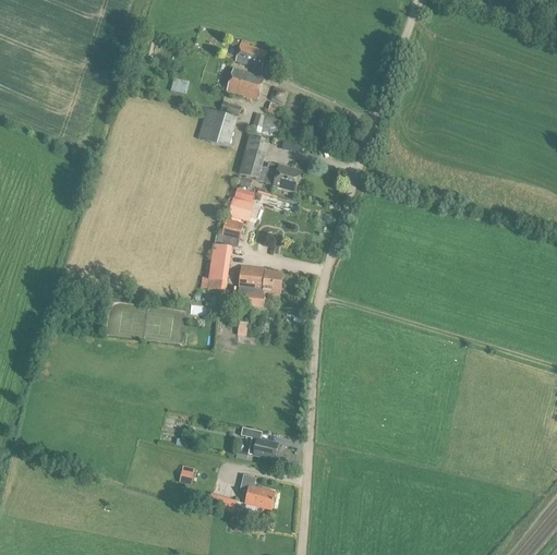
[(266,49),(240,41),(234,60),(261,67),(266,49)]
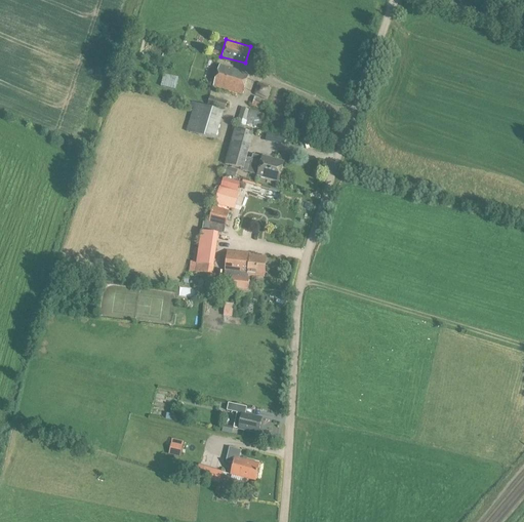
[(212,83),(241,92),(248,71),(219,63),(212,83)]
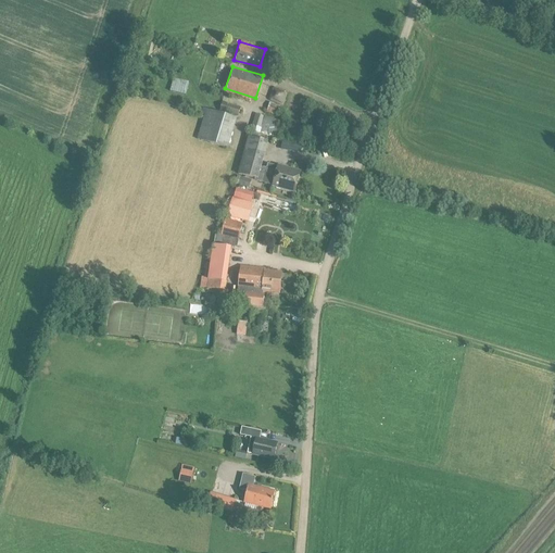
[(185,92),(188,80),(173,76),(169,89),(185,92)]
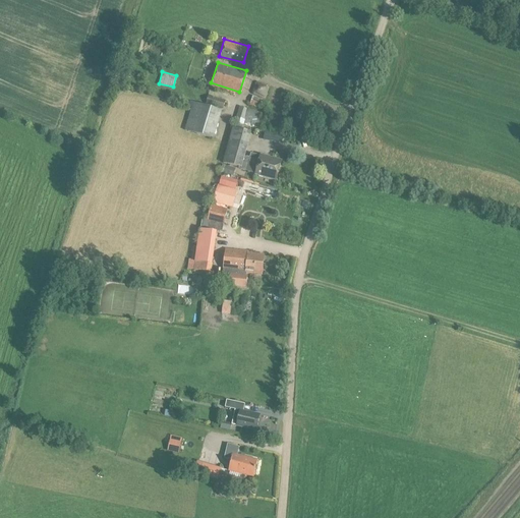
[(222,107),(225,98),(208,93),(206,102),(222,107)]
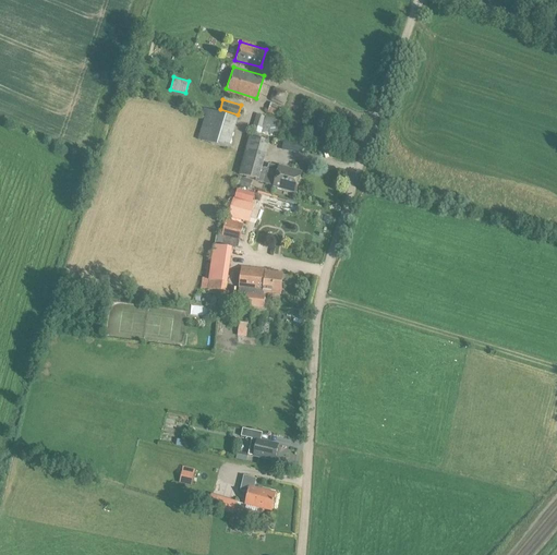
[(227,144),(233,116),(210,110),(204,137),(227,144)]
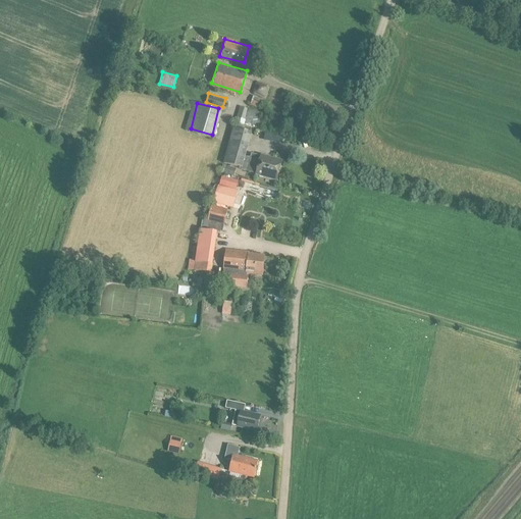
[(252,123),(256,108),(241,104),(237,119),(252,123)]
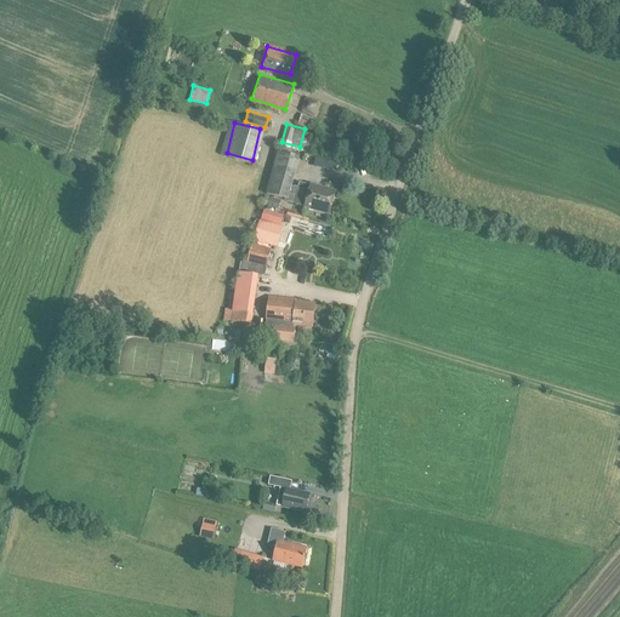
[(277,149),(265,192),(268,193),(273,194),(288,198),(286,199),(293,201),(303,204),(308,188),(303,187),(305,182),(299,180),(297,186),(291,183),(299,155),(280,150),(277,149)]
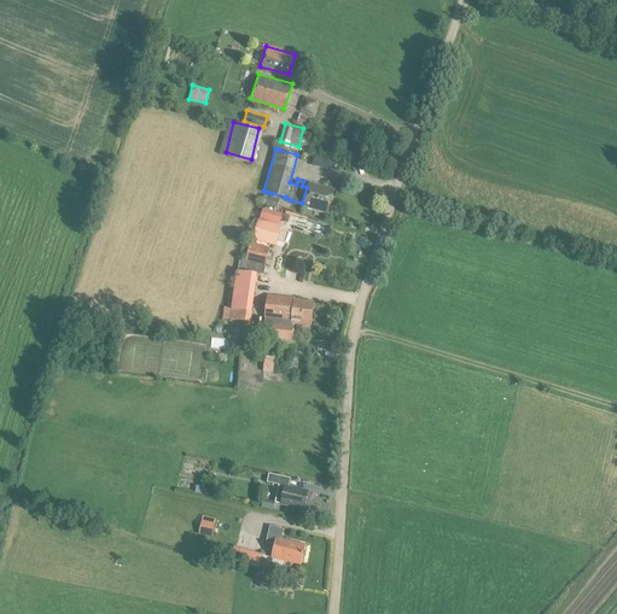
[(302,203),(301,205),(327,212),(333,187),(308,180),(308,182),(303,181),(302,186),(307,187),(302,203)]
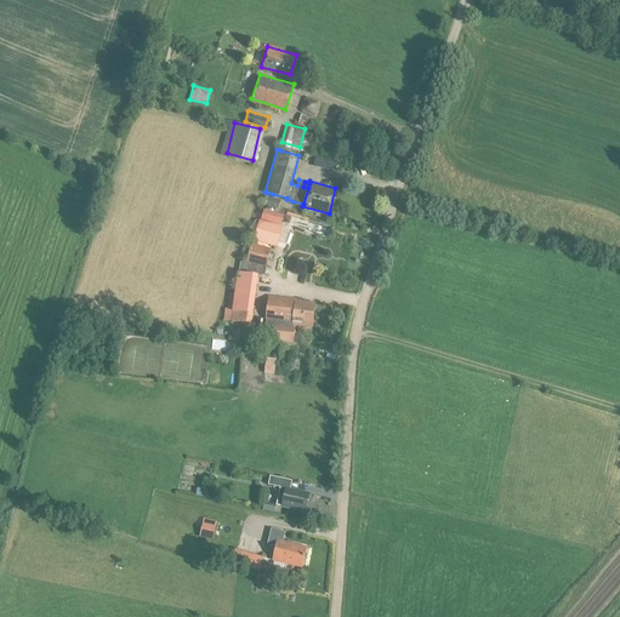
[(265,193),(261,203),(278,207),(280,198),(265,193)]
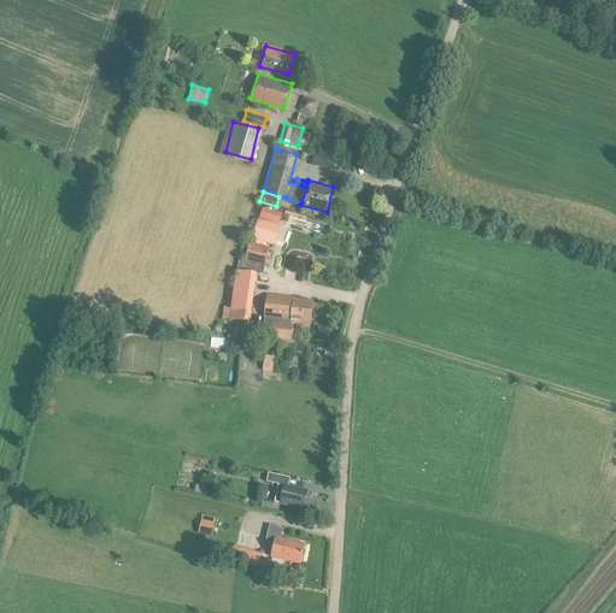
[(257,217),(251,239),(275,245),(280,224),(257,217)]
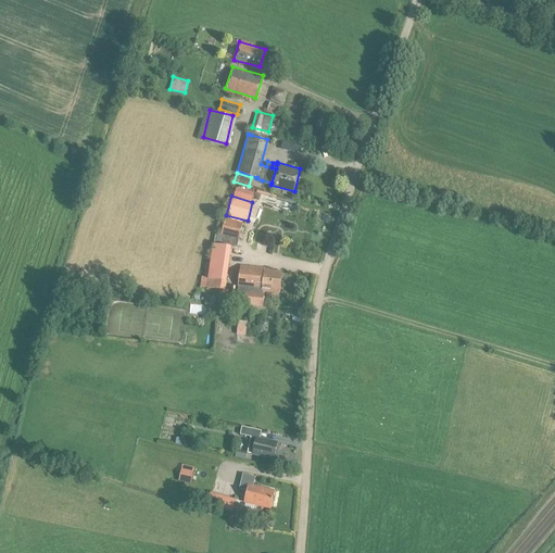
[(214,231),(213,242),(230,244),(237,244),(238,237),(238,238),(242,221),(225,216),(221,233),(214,231)]
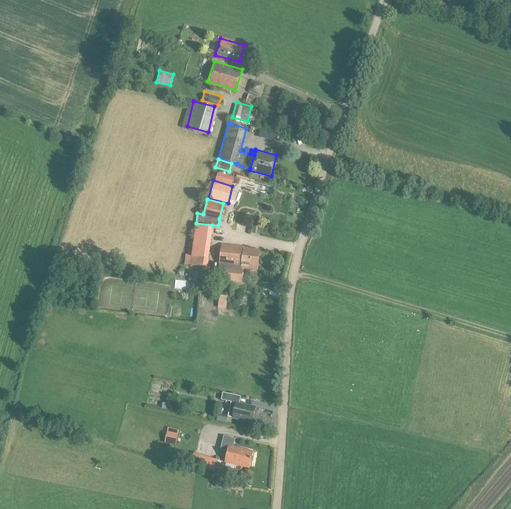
[(240,268),(241,266),(257,267),(259,248),(243,247),(243,245),(221,242),(218,263),(219,263),(218,270),(225,271),(224,279),(241,281),(243,268),(240,268)]
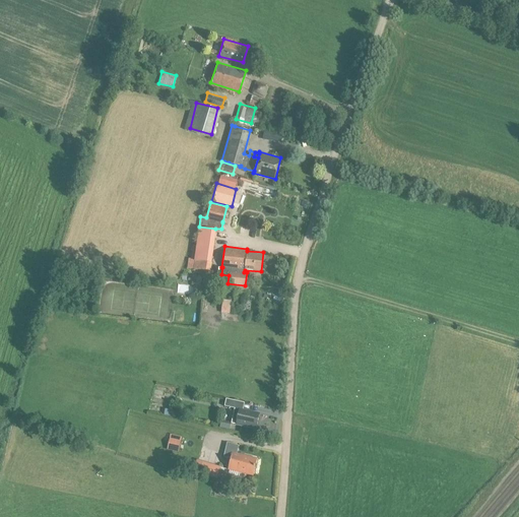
[(194,259),(193,267),(210,269),(211,262),(212,253),(195,251),(194,259)]
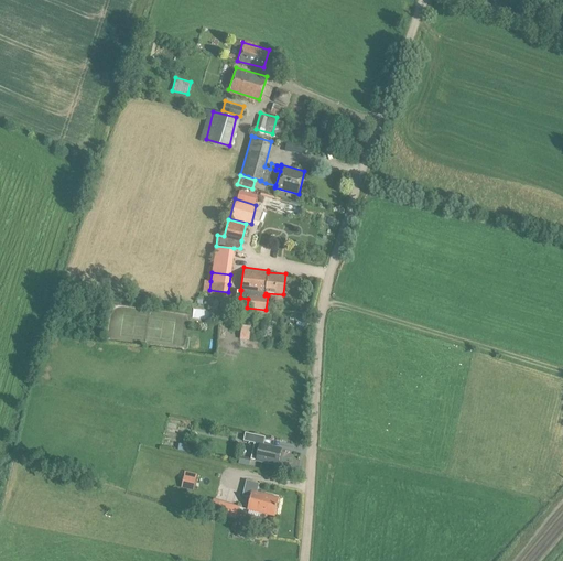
[(240,323),(239,337),(248,338),(250,324),(240,323)]
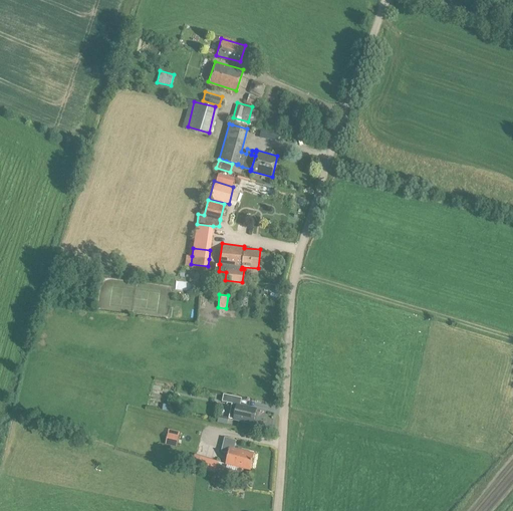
[(232,402),(228,417),(233,418),(253,423),(256,408),(236,404),(232,402)]
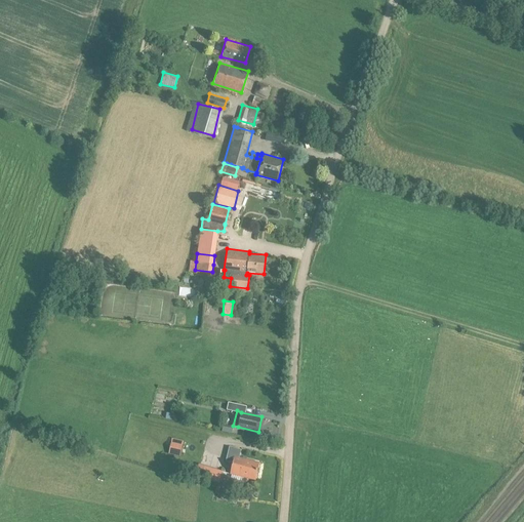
[(170,440),(167,452),(179,454),(183,443),(170,440)]
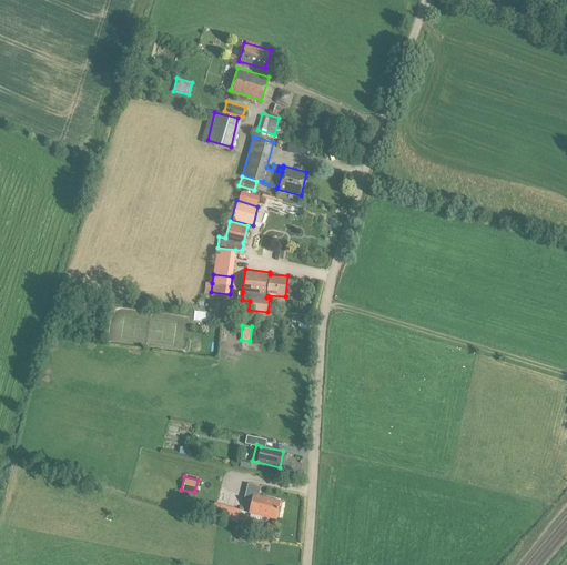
[(247,482),(243,497),(252,500),(250,511),(275,517),(280,500),(257,494),(259,488),(254,487),(255,483),(247,482)]
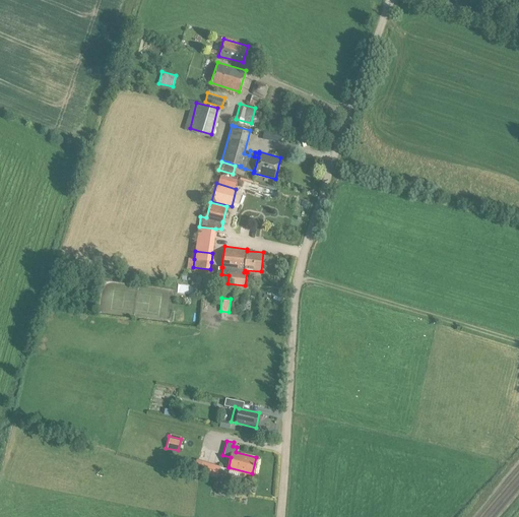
[(196,458),(193,470),(203,473),(215,476),(215,474),(218,464),(212,463),(208,461),(206,461),(196,458)]
